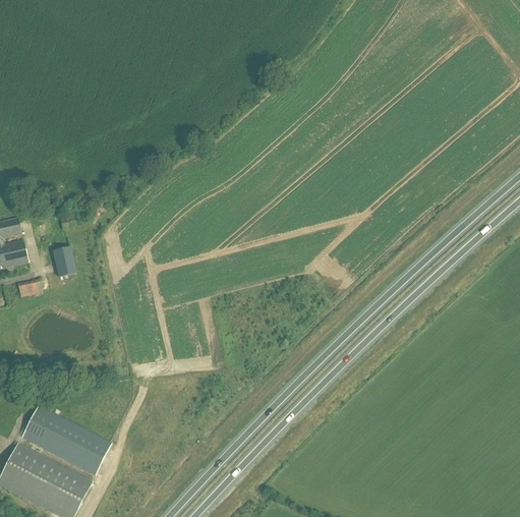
[(63,216),(65,222),(81,218),(80,211),(63,216)]
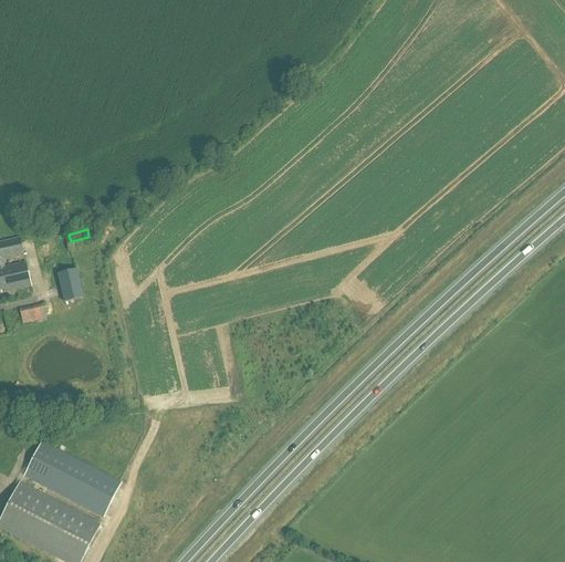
[(4,263),(2,257),(23,252),(19,233),(1,238),(0,238),(0,287),(1,289),(30,282),(24,259),(4,263)]
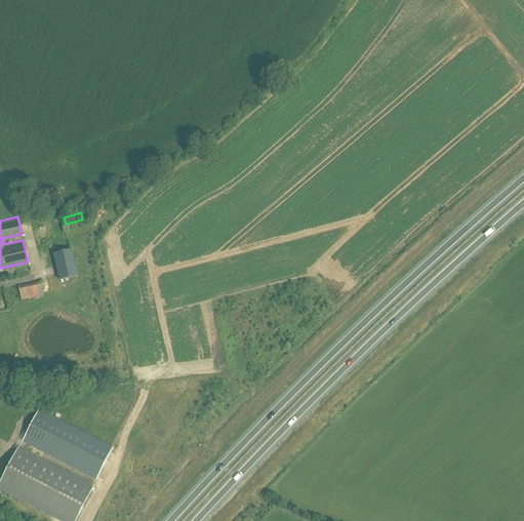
[(58,277),(77,273),(71,246),(52,251),(58,277)]
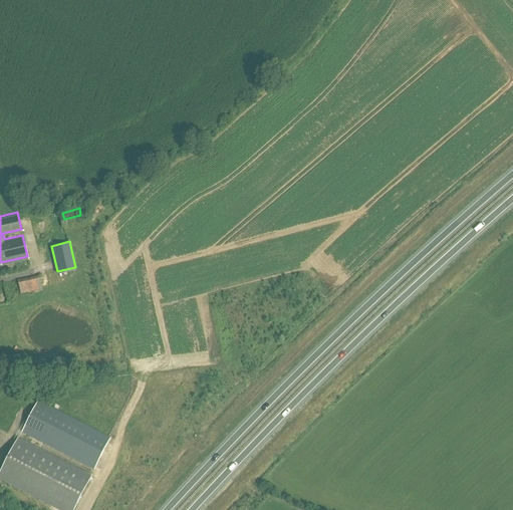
[(8,293),(41,286),(38,272),(5,279),(8,293)]
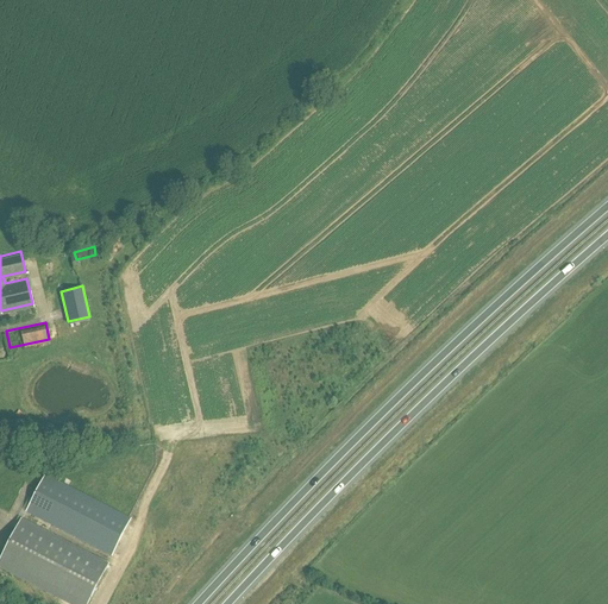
[(111,551),(129,516),(44,472),(26,508),(111,551)]
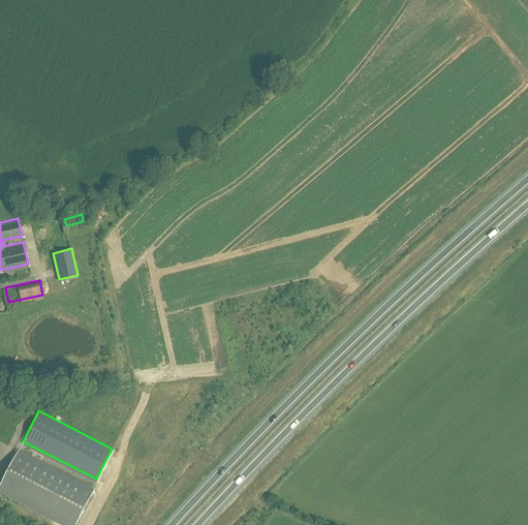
[(0,490),(68,524),(72,524),(92,487),(18,448),(0,481),(0,490)]
